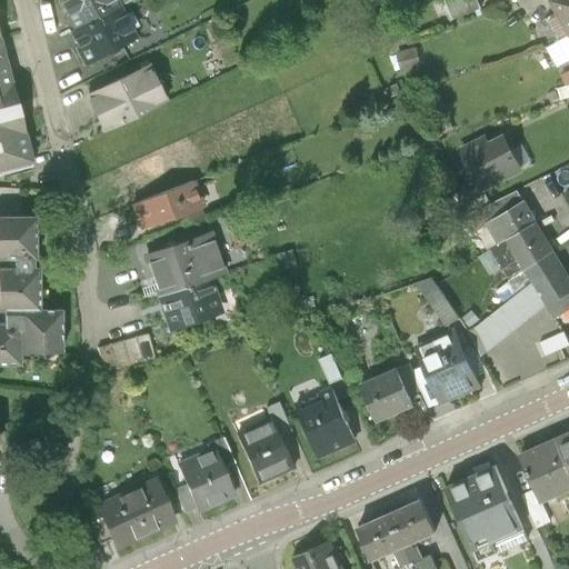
[(119,6),(116,0),(53,0),(70,32),(119,6)]
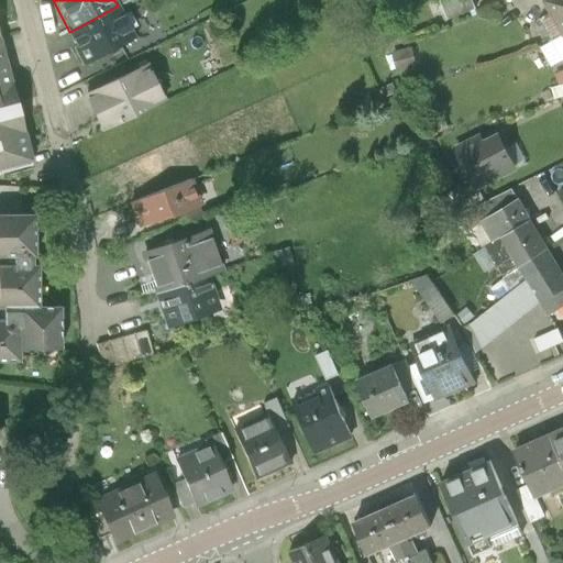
[(471,0),(450,0),(441,3),(446,21),(475,10),(471,0)]
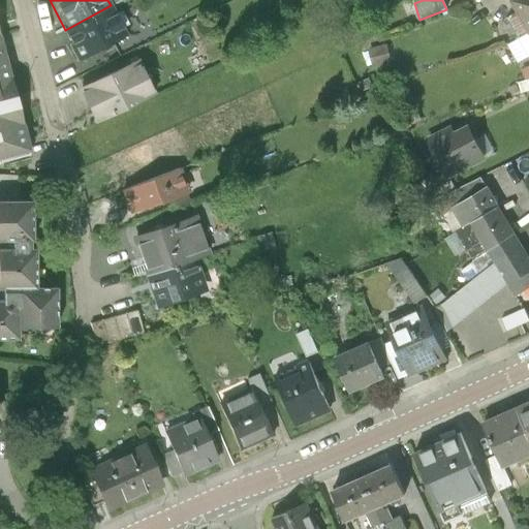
[(528,0),(512,0),(509,2),(516,13),(506,19),(518,38),(528,32),(528,0)]
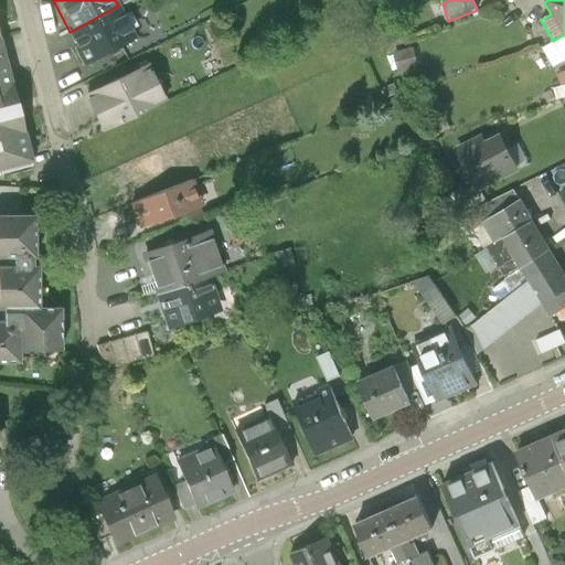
[(118,6),(70,32),(65,34),(73,48),(71,49),(81,66),(135,38),(130,29),(135,27),(128,12),(124,14),(118,6)]
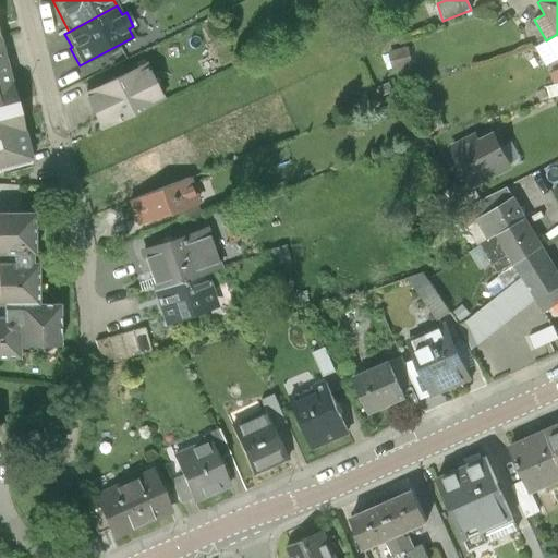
[(557,34),(546,40),(535,47),(546,65),(557,59),(557,34)]
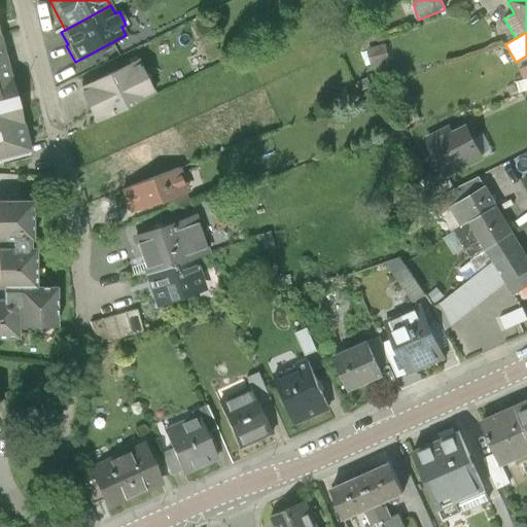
[(385,46),(365,50),(370,67),(389,63),(385,46)]
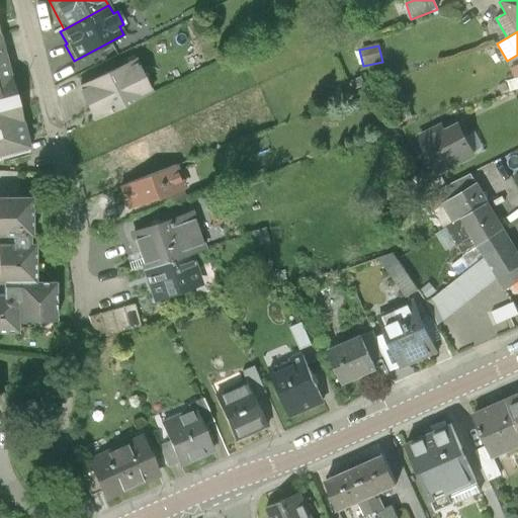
[(134,59),(75,87),(91,121),(150,93),(134,59)]
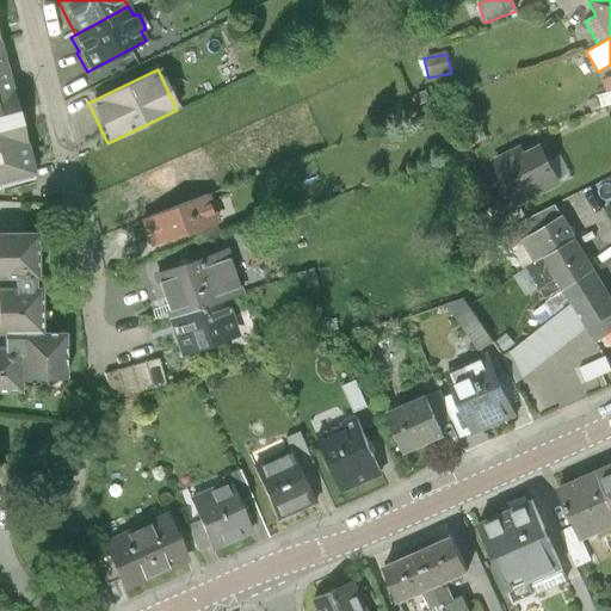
[(0,187),(34,179),(6,78),(0,79),(0,187)]
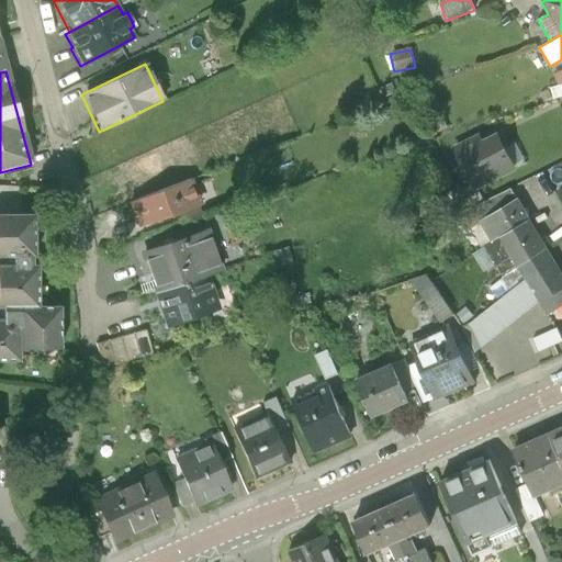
[(392,83),(380,89),(384,98),(396,92),(392,83)]
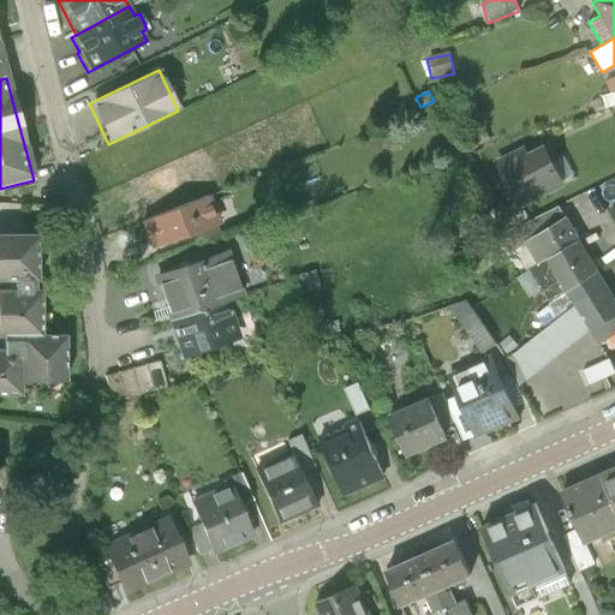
[(614,93),(599,97),(603,109),(614,105),(614,93)]
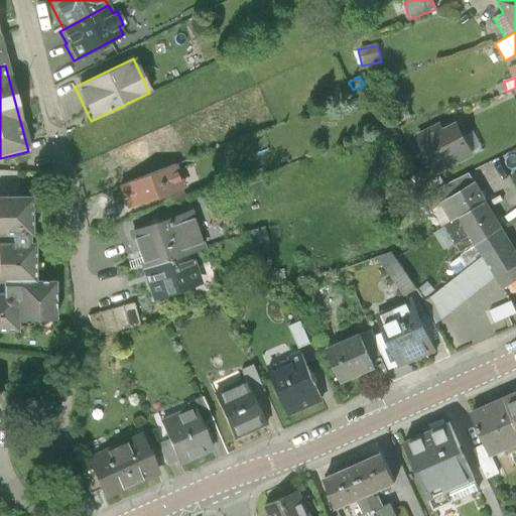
[(358,98),(347,104),(352,114),(363,109),(358,98)]
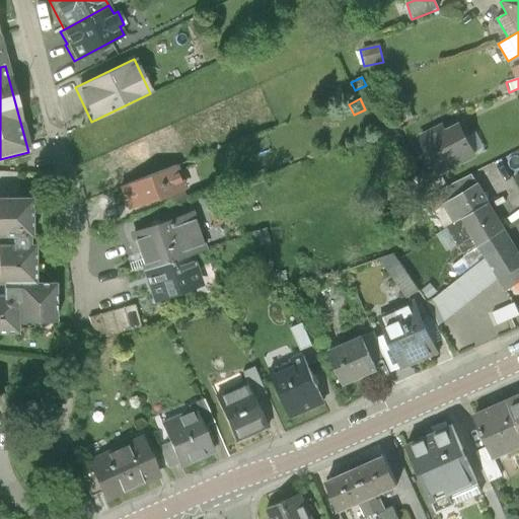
[(475,157),(458,126),(448,131),(443,122),(415,137),(436,177),(475,157)]
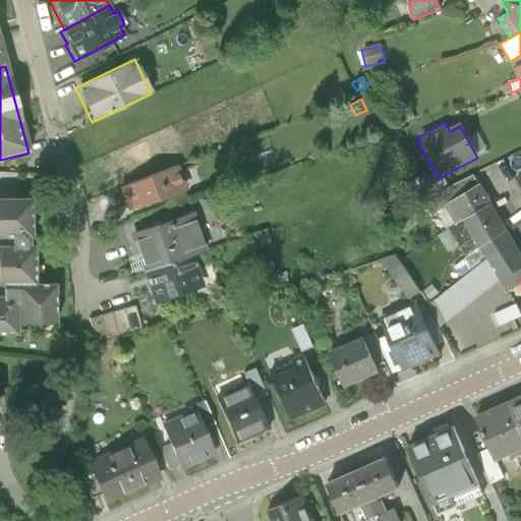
[(175,167),(117,190),(126,213),(164,198),(181,191),(185,190),(175,167)]
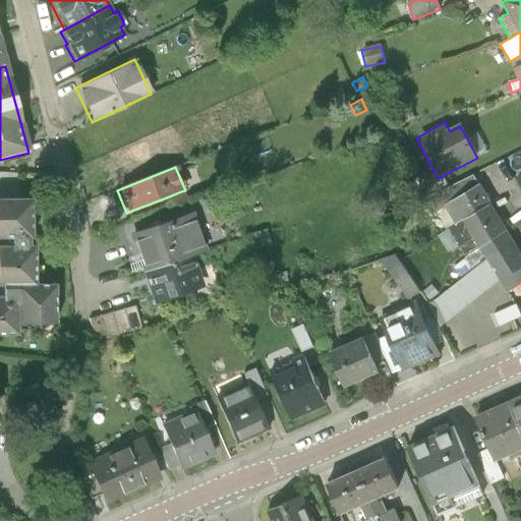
[(0,173),(0,199),(18,200),(18,174),(0,173)]
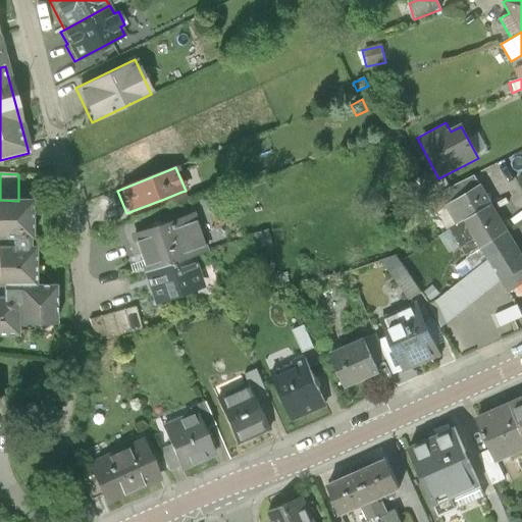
[(444,206),(479,185),(474,176),(430,197),(437,210),(444,206)]
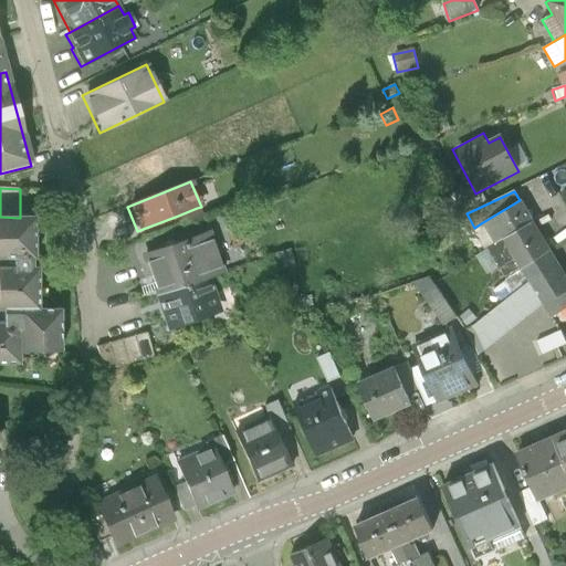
[(481,223),(494,244),(502,239),(532,221),(520,200),(481,223)]
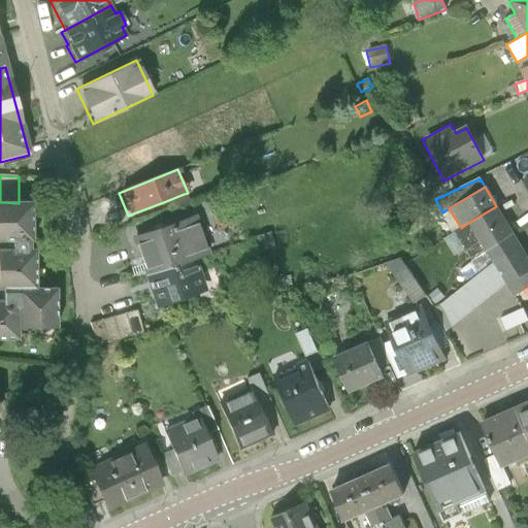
[(184,194),(166,201),(171,212),(189,206),(184,194)]
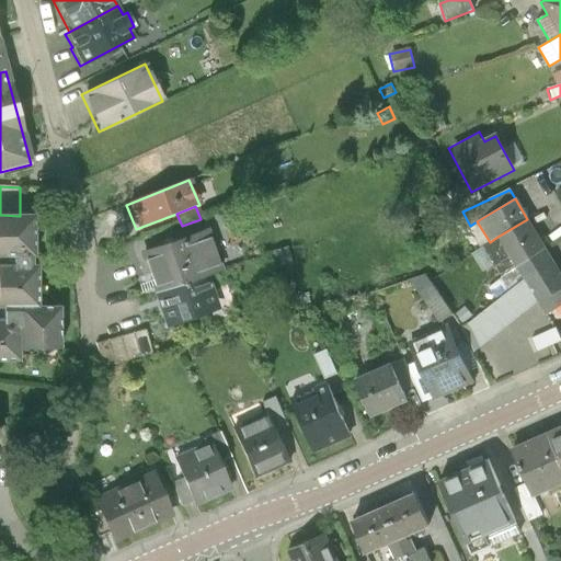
[(237,208),(218,215),(222,229),(241,222),(237,208)]
